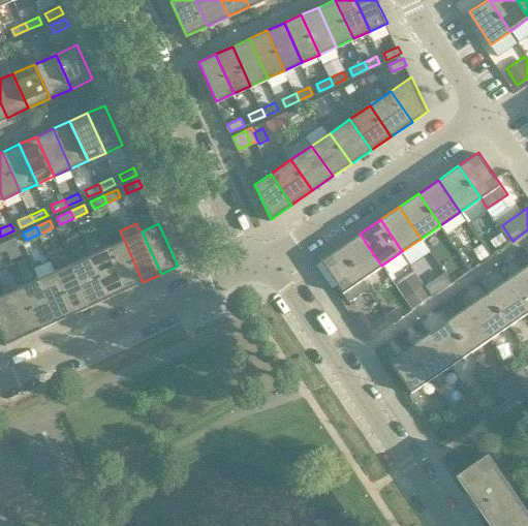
[(360,234),(340,247),(363,279),(381,266),(360,234)]
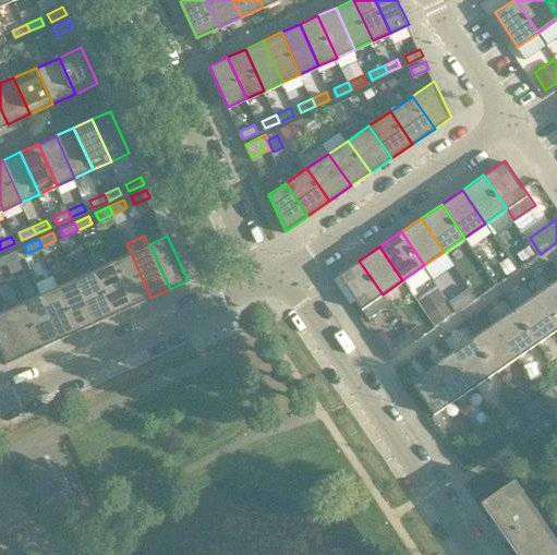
[(16,249),(2,255),(5,263),(20,256),(16,249)]
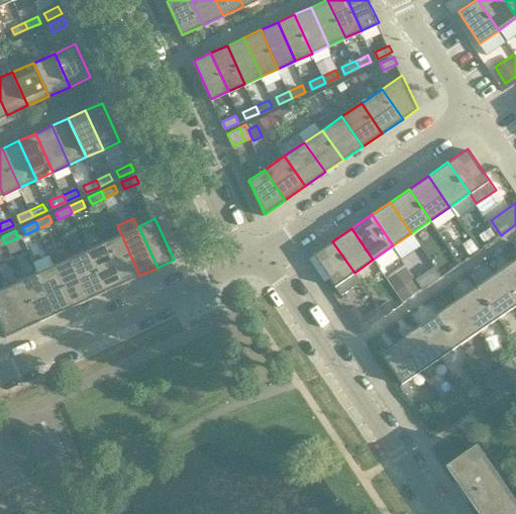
[(139,276),(121,234),(104,241),(123,283),(139,276)]
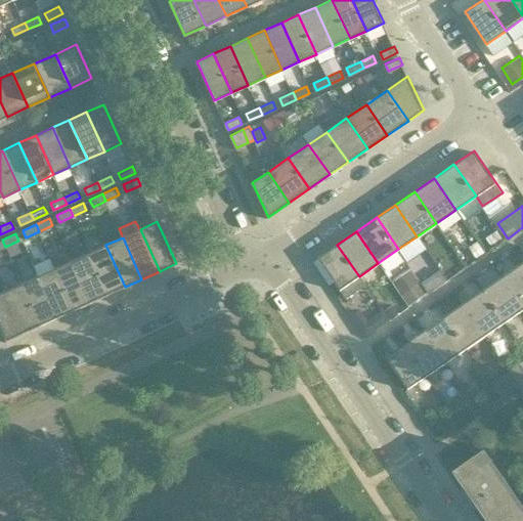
[(125,287),(105,245),(89,253),(109,295),(125,287)]
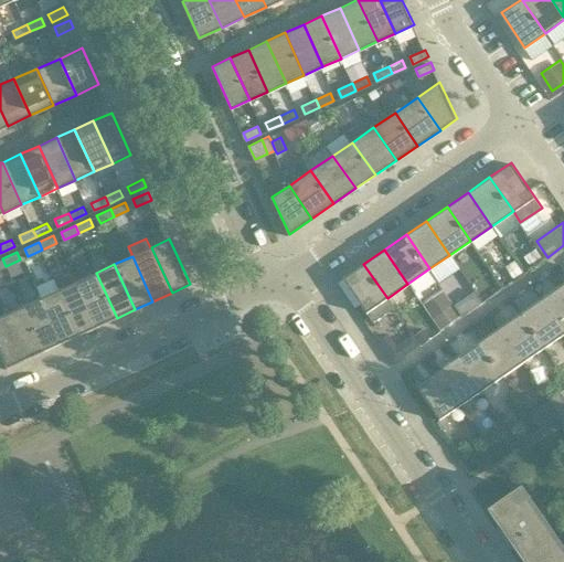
[(363,264),(343,277),(368,311),(387,298),(363,264)]
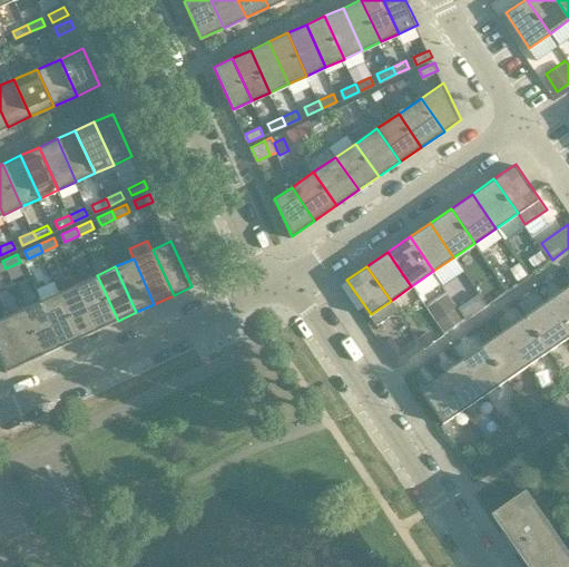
[(118,321),(97,275),(79,283),(99,329),(118,321)]
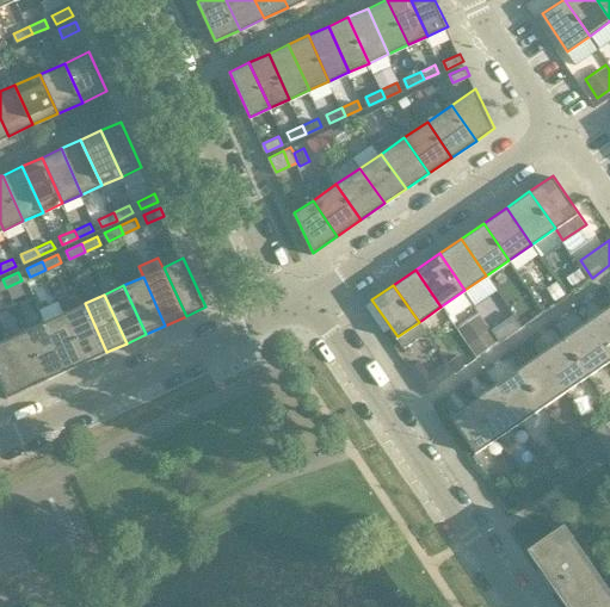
[(106,352),(85,303),(65,313),(87,361),(106,352)]
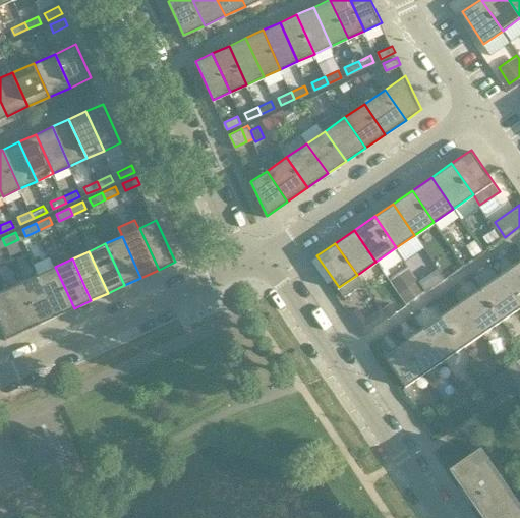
[(519,266),(517,263),(498,275),(519,305),(519,266)]
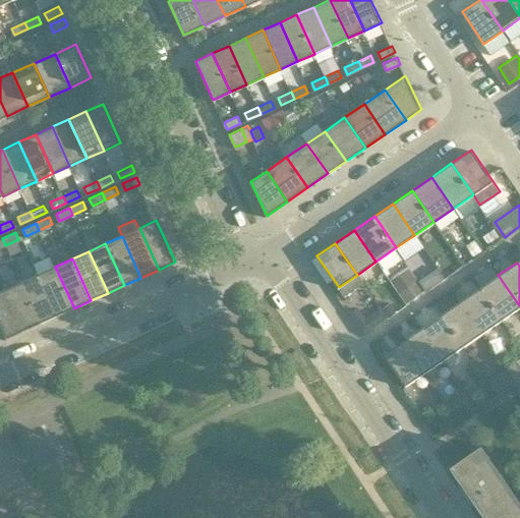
[(390,277),(407,302),(424,290),(418,281),(407,265),(390,277)]
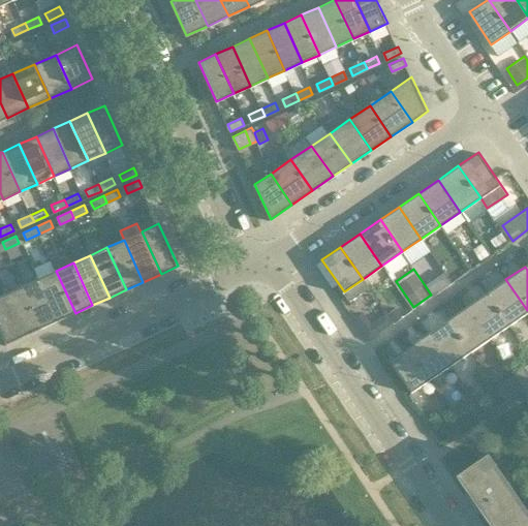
[(75,313),(56,271),(39,278),(58,320),(75,313)]
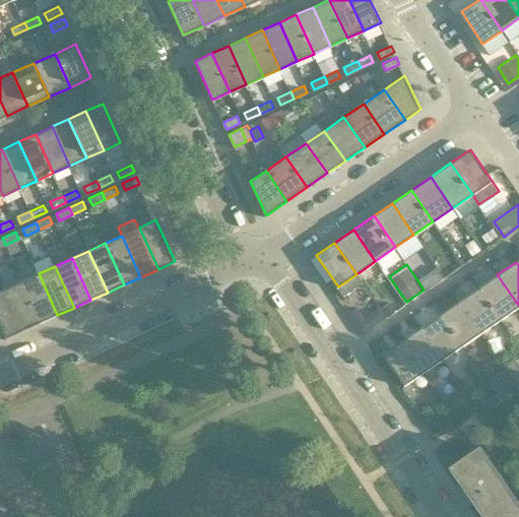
[(431,271),(417,280),(424,289),(425,291),(438,281),(431,271)]
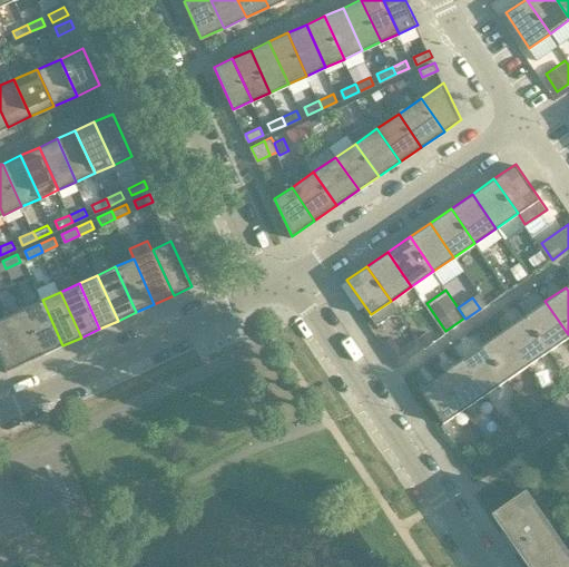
[(62,345),(42,300),(23,309),(45,354),(62,345)]
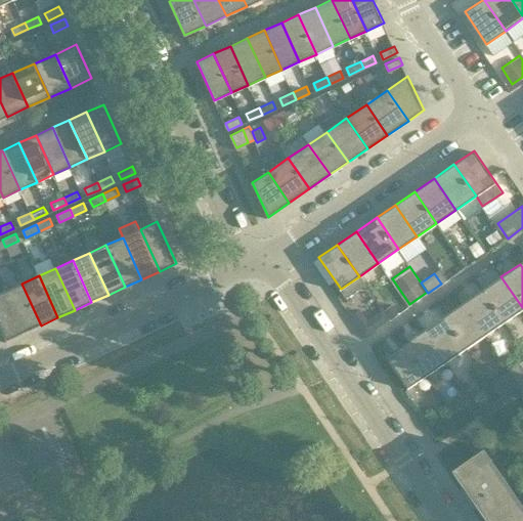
[(500,276),(481,291),(503,322),(522,309),(522,307),(500,276)]
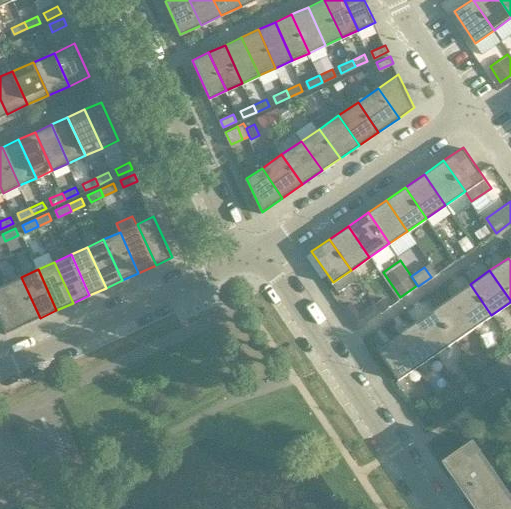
[(40,318),(21,277),(5,284),(23,325),(40,318)]
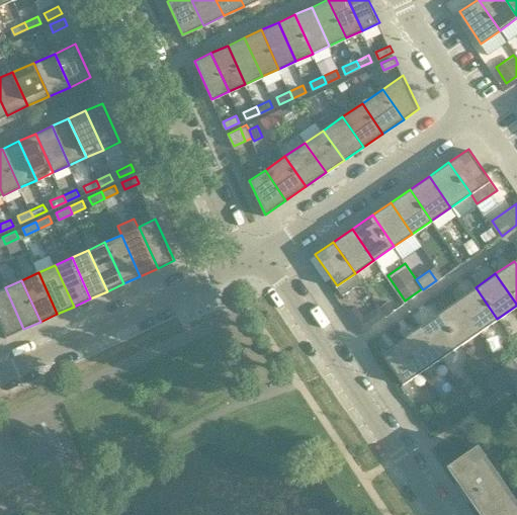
[(0,322),(7,337),(23,329),(5,287),(0,289),(0,322)]
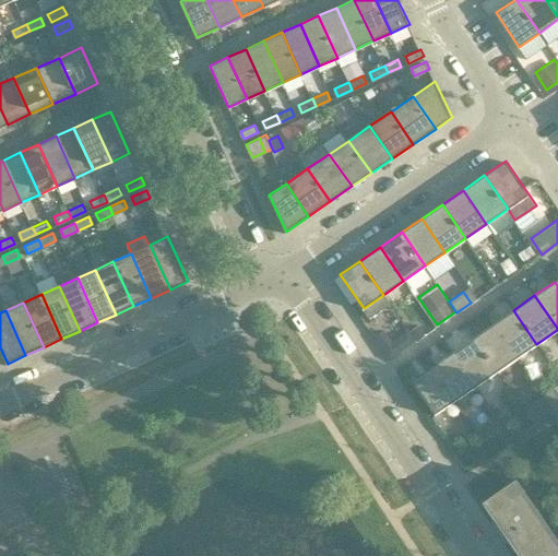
[(513,310),(494,323),(517,357),(536,344),(513,310)]
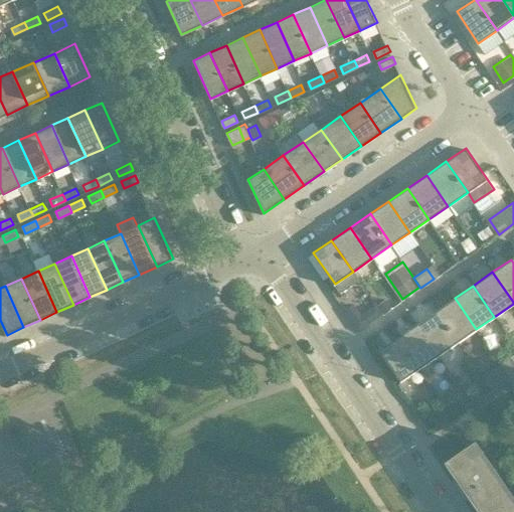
[(455,298),(436,311),(457,342),(476,329),(455,298)]
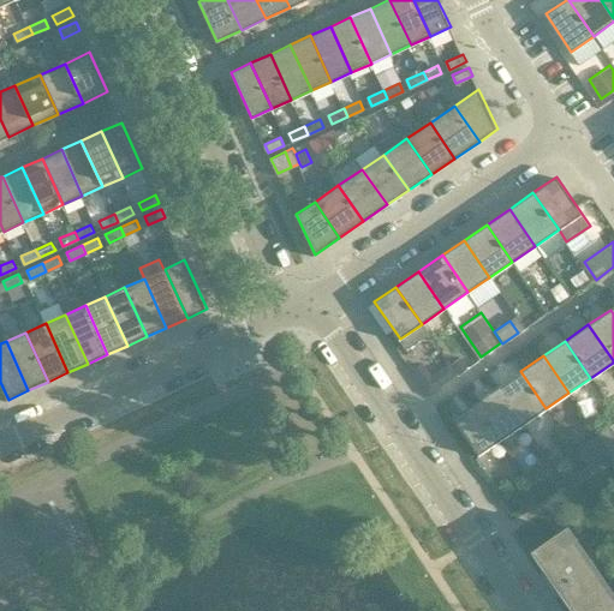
[(423,363),(412,370),(428,394),(446,382),(442,376),(434,373),(431,375),(423,363)]
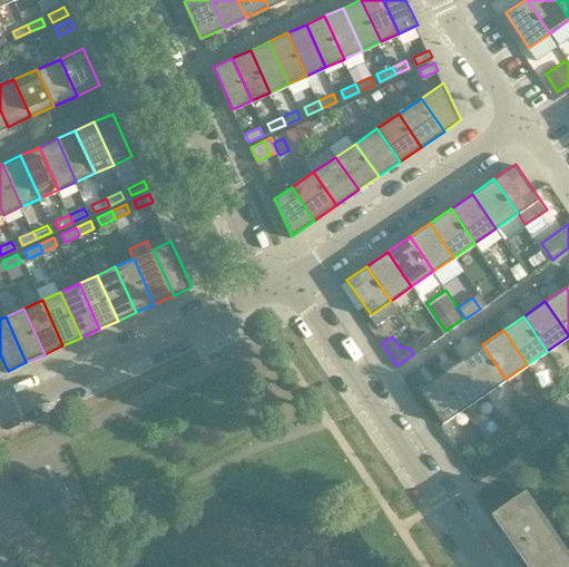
[(482,344),(461,359),(484,393),(506,379),(482,344)]
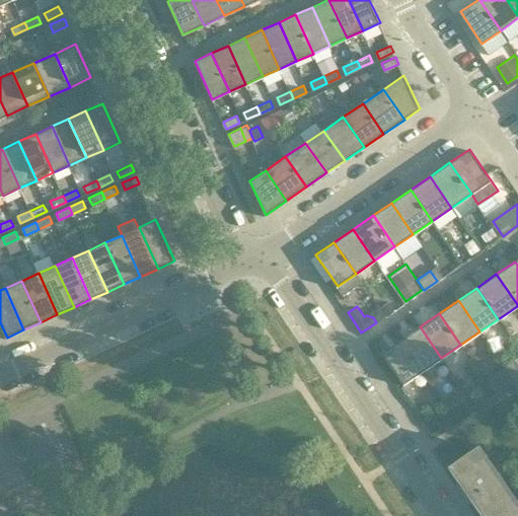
[(420,326),(400,340),(422,371),(441,358),(420,326)]
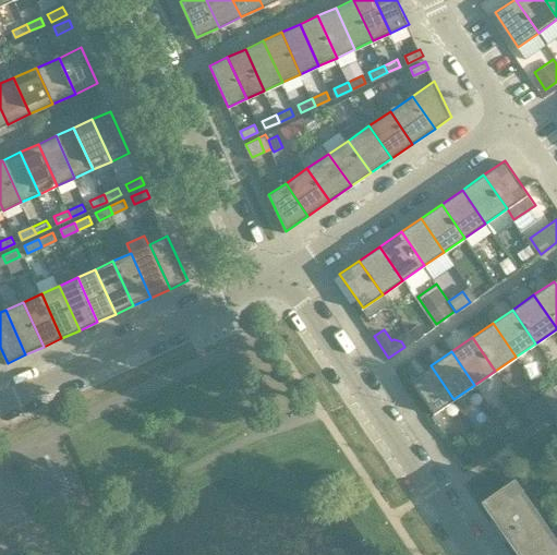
[(435,412),(453,399),(431,365),(411,378),(435,412)]
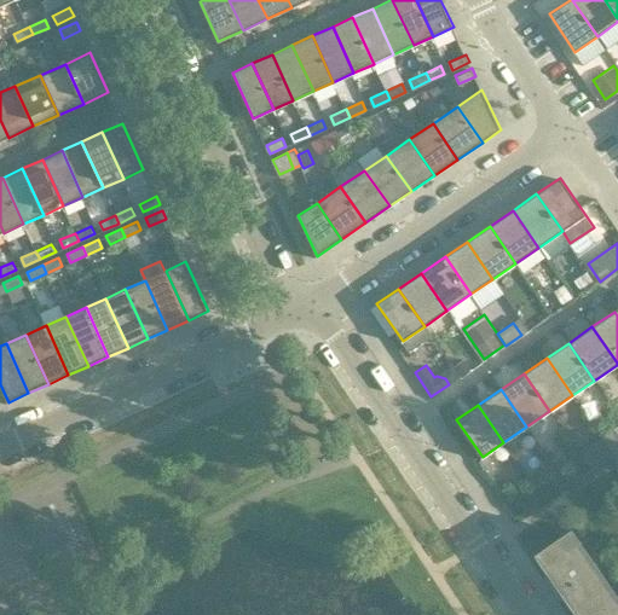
[(617,429),(604,439),(614,456),(617,452),(617,429)]
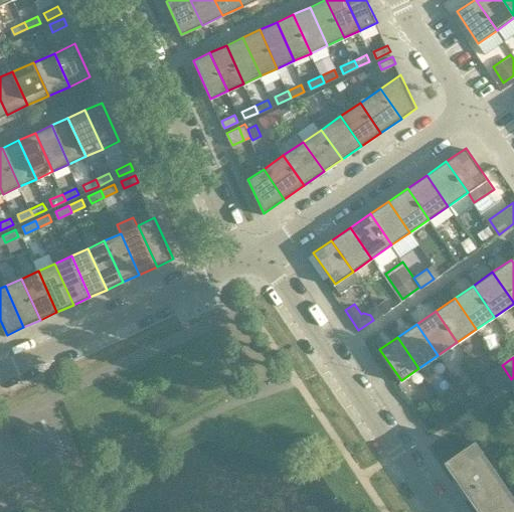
[(501,368),(484,380),(492,391),(509,380),(501,368)]
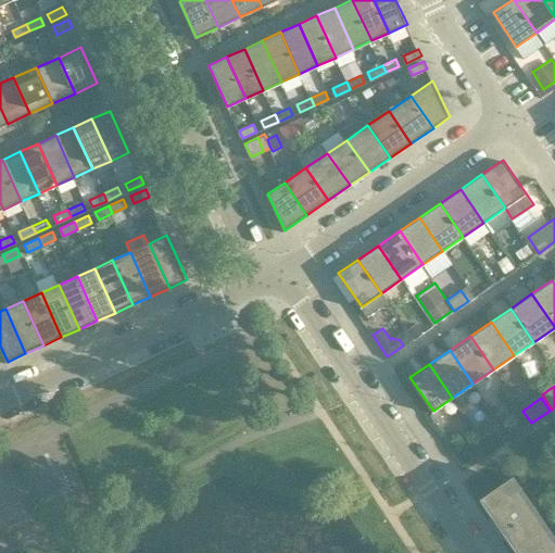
[(513,412),(501,420),(511,432),(521,425),(513,412)]
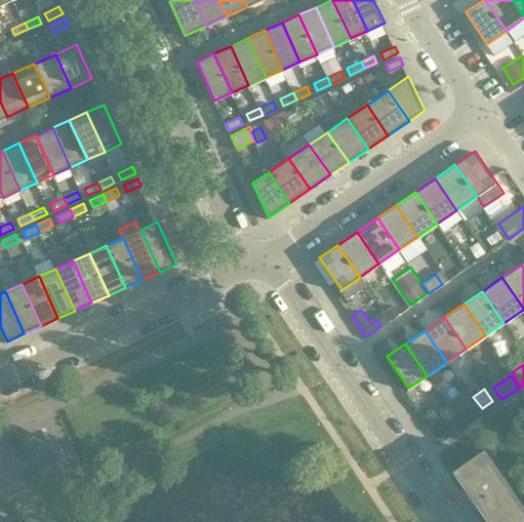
[(455,473),(487,519),(518,498),(485,451),(455,473)]
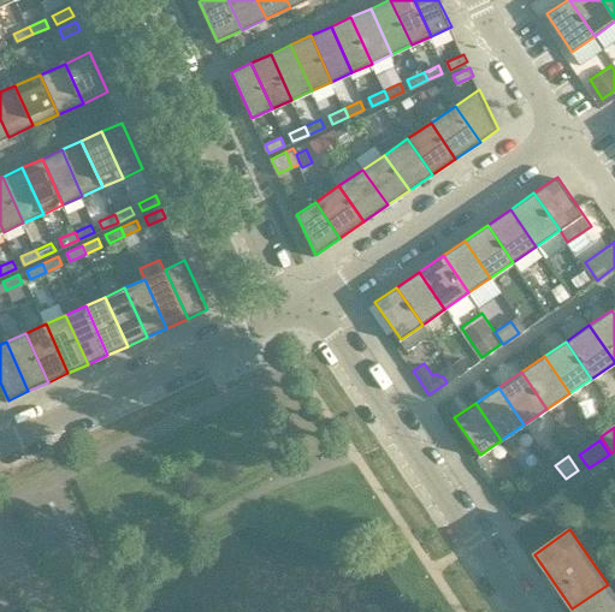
[(572,608),(573,611),(614,611),(614,594),(608,584),(572,608)]
